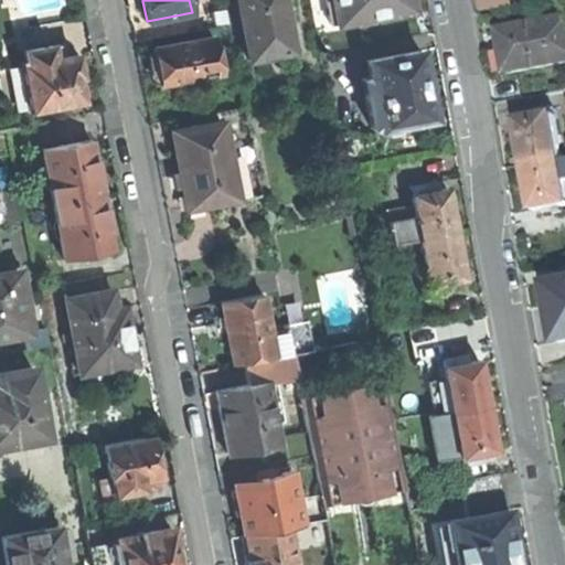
[(203,0),(189,0),(192,12),(205,10),(203,0)]
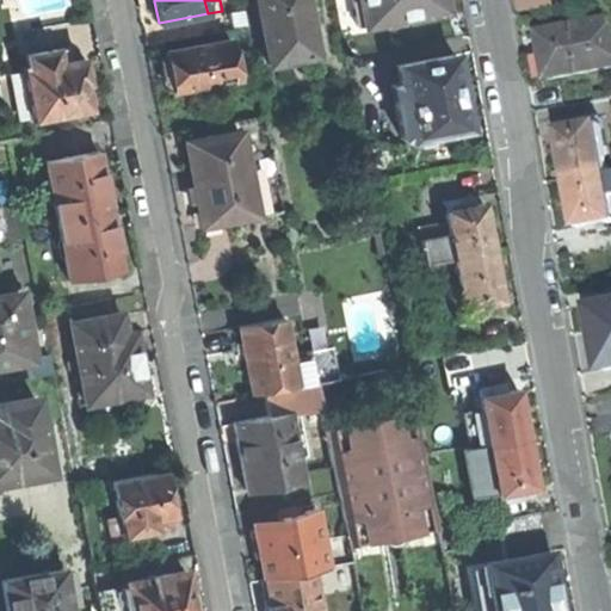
[(254,0),(267,63),(316,55),(306,0),(254,0)]
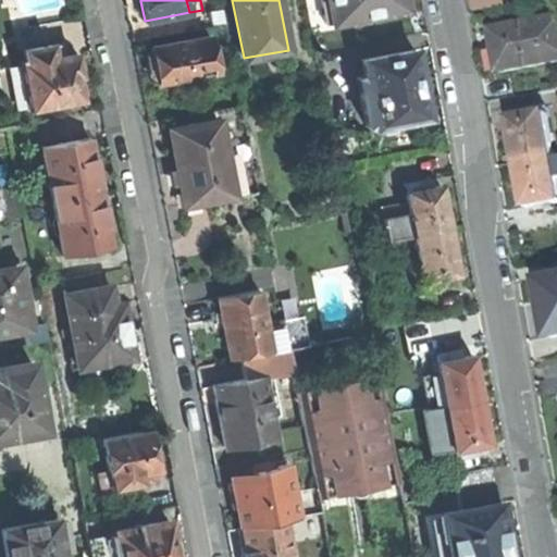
[(321,0),(326,25),(406,10),(404,0),(321,0)]
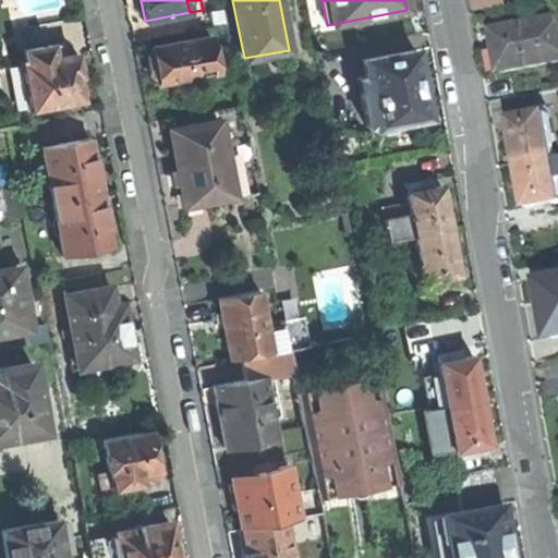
[(177,31),(173,15),(145,21),(147,36),(177,31)]
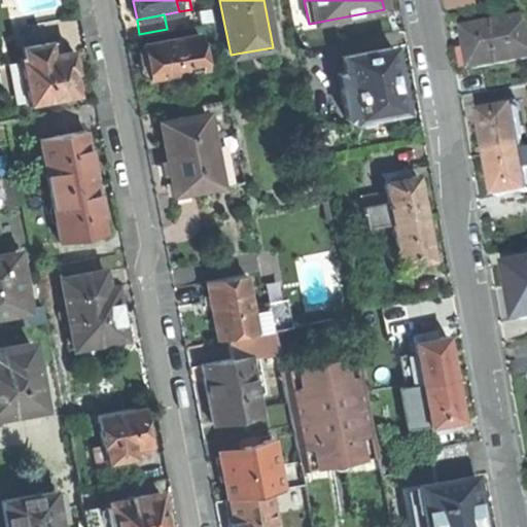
[(476,69),(526,60),(526,18),(468,29),(472,49),(476,69)]
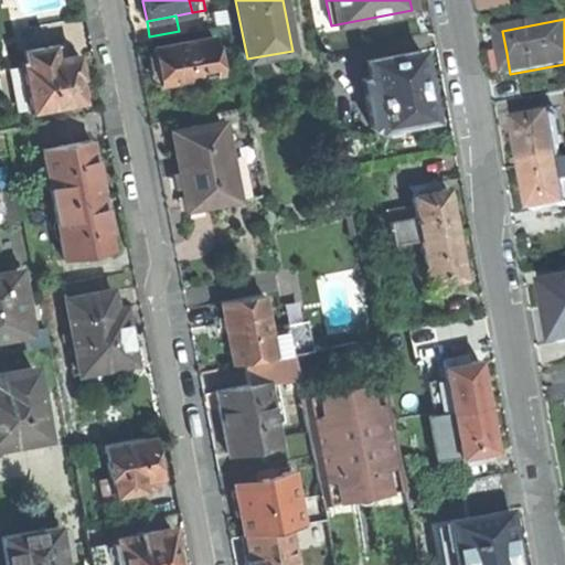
[(213,35),(190,40),(196,76),(220,72),(213,35)]
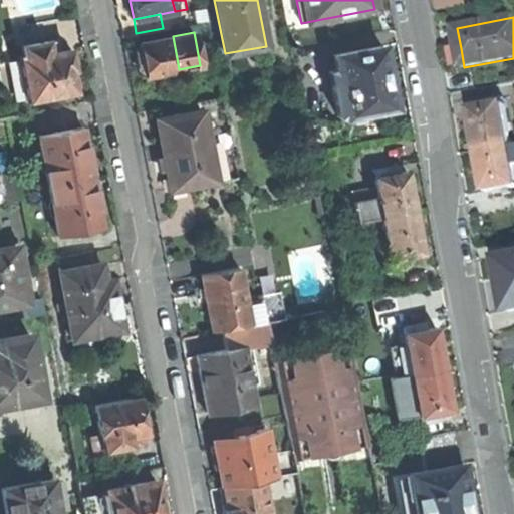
[(145,75),(179,69),(173,36),(138,43),(134,49),(136,58),(143,62),(144,68),(145,75)]
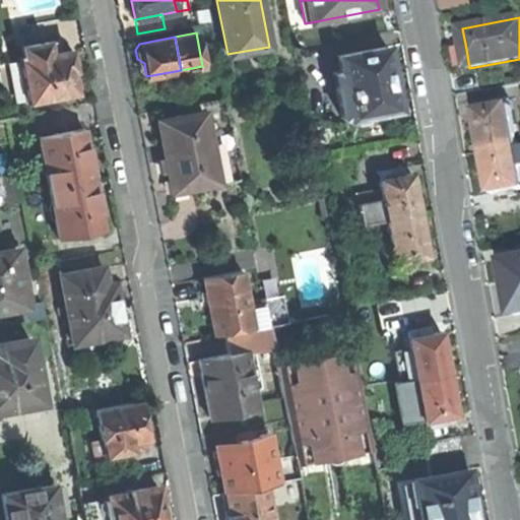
[(22,77),(26,101),(77,91),(74,79),(72,67),(76,66),(78,61),(77,53),(72,51),(55,54),(53,40),(20,47),(22,56),(18,57),(18,62),(22,77)]
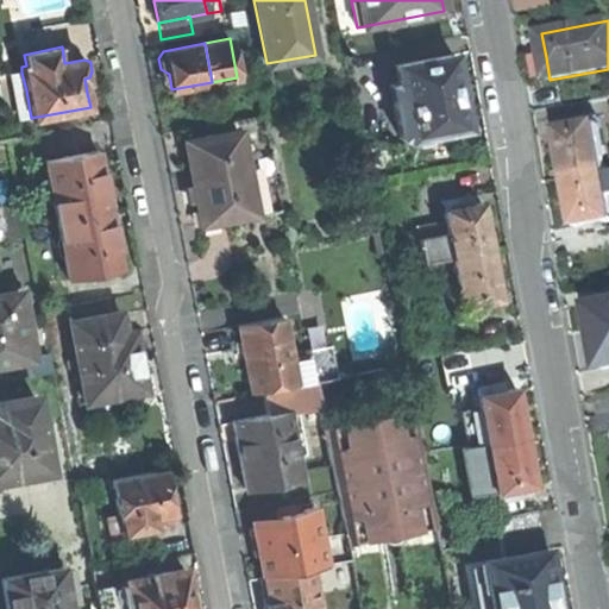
[(408,136),(409,142),(466,130),(460,105),(466,104),(464,89),(462,76),(457,77),(452,55),(394,67),(397,83),(388,86),(399,138),(408,136)]
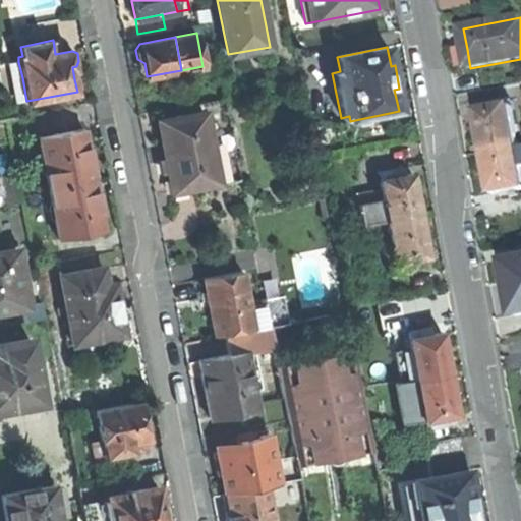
[(13,79),(22,77),(18,62),(10,63),(13,79)]
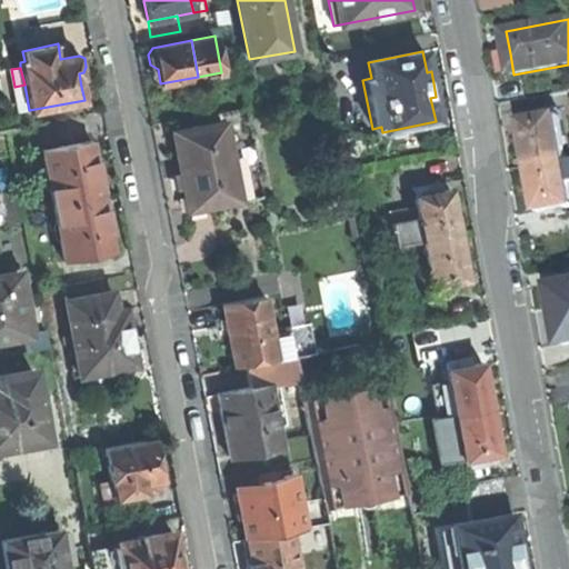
[(531,166),(568,159),(561,115),(523,121),(528,147),(531,166)]
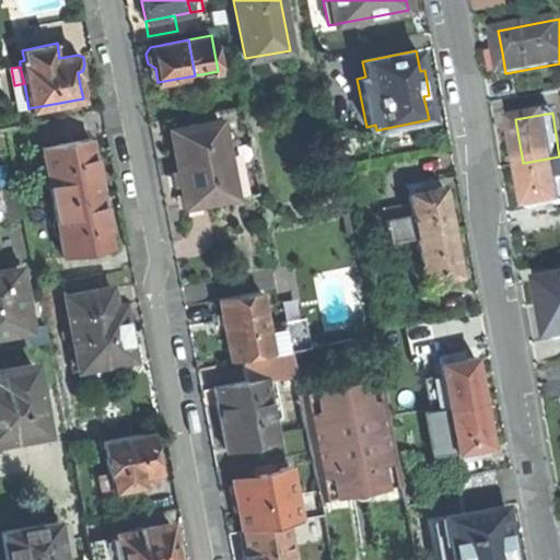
[(183,207),(233,198),(219,119),(168,129),(175,165),(183,207)]
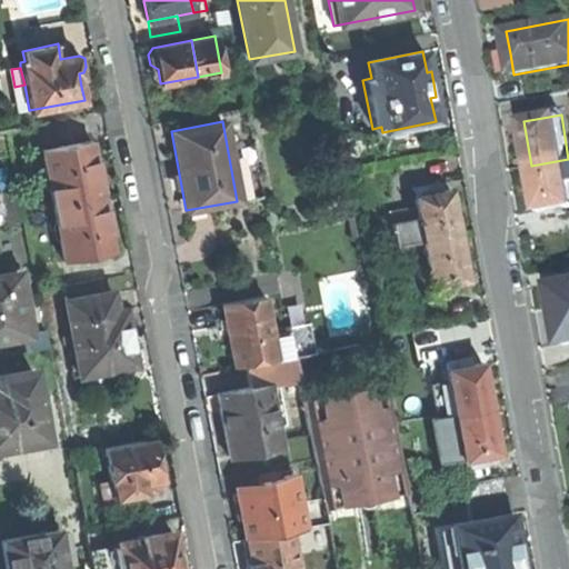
[(0,129),(0,147),(10,145),(7,129),(0,129)]
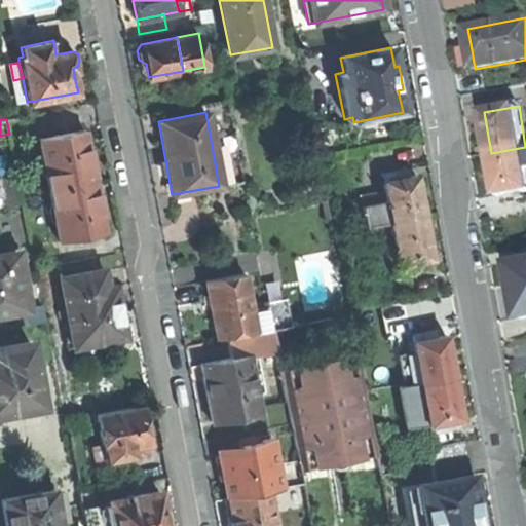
[(39,136),(48,188),(95,180),(89,156),(85,127),(39,136)]
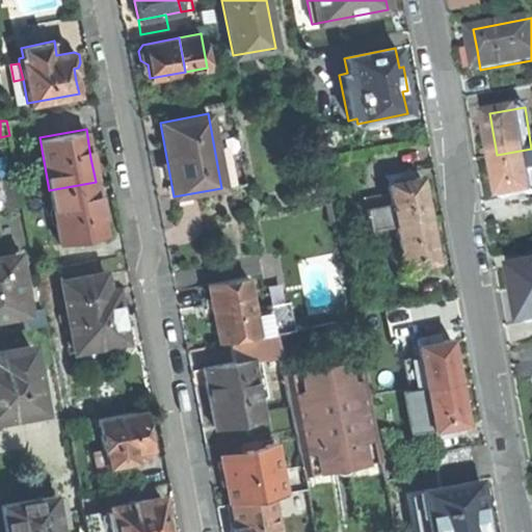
[(531,150),(531,149),(497,155),(501,178),(505,198),(531,193),(531,150)]
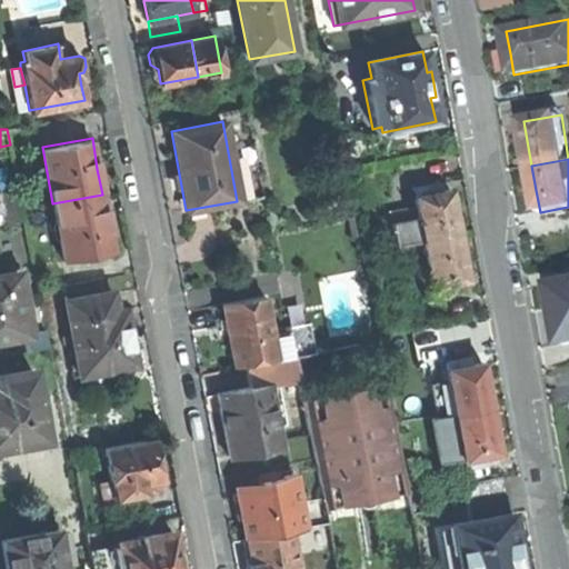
[(421,241),(457,236),(453,211),(449,189),(430,192),(429,185),(411,188),(415,208),(387,212),(393,247),(405,245),(421,241)]
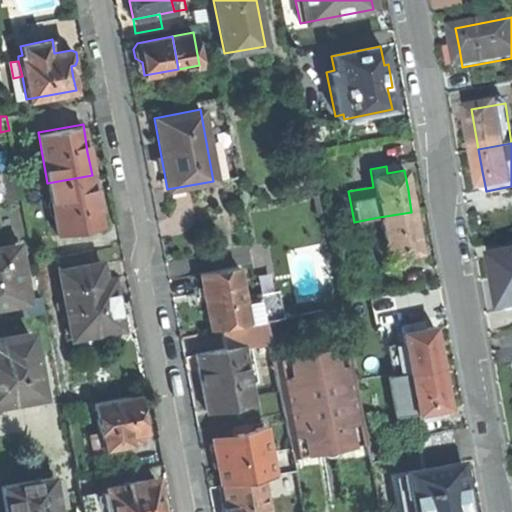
[(0,169),(0,200),(22,196),(16,167),(0,169)]
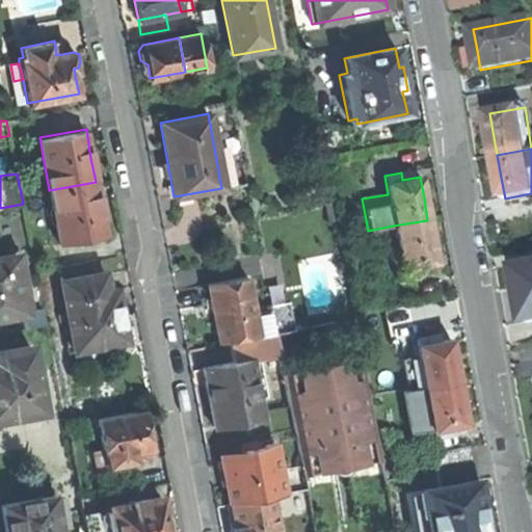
[(58,242),(105,234),(101,211),(96,182),(49,190),(58,242)]
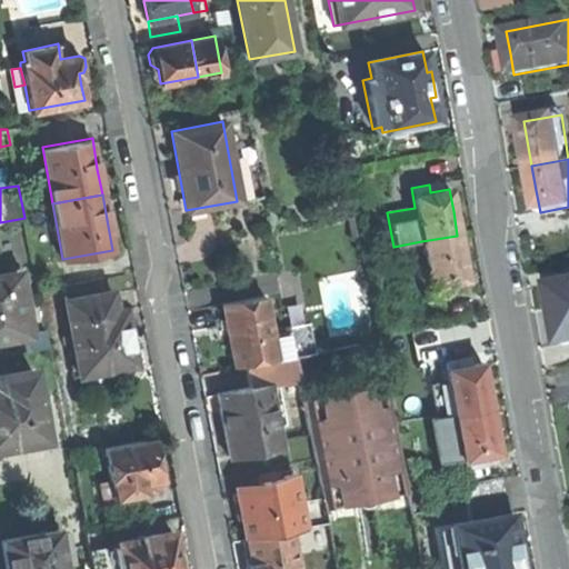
[(461,258),(457,236),(421,241),(426,266),(429,285),(465,279),(461,258)]
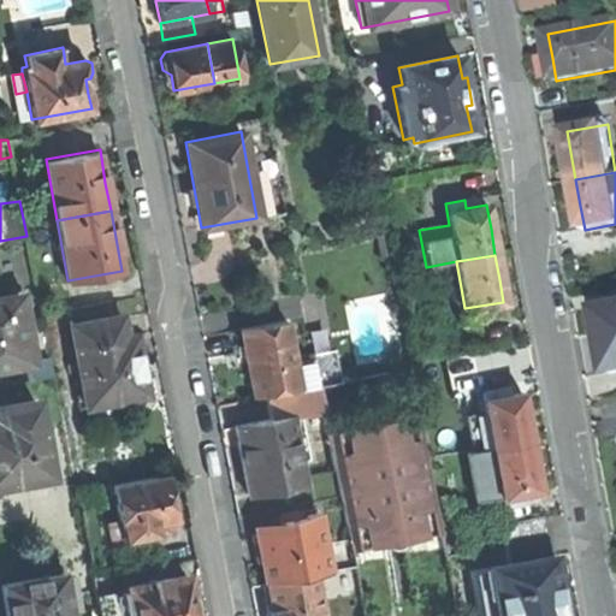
[(443,291),(461,288),(456,261),(438,265),(443,291)]
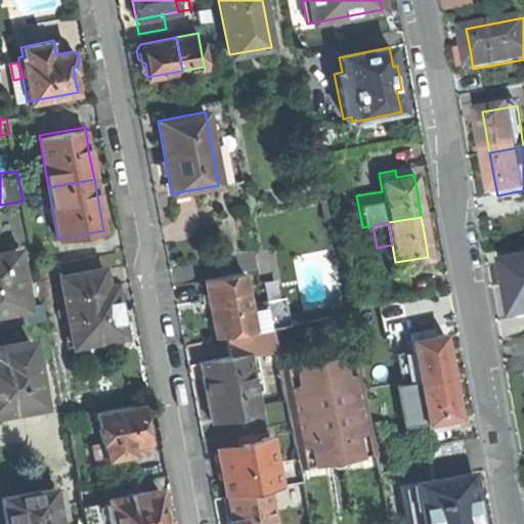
[(0,309),(26,305),(16,251),(0,253),(0,309)]
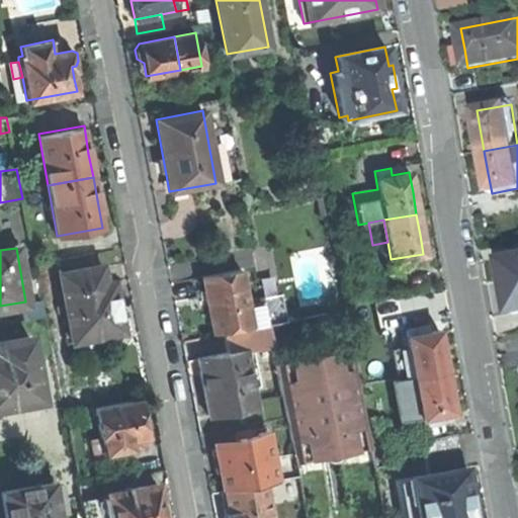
[(509,287),(512,313),(517,311),(517,256),(505,259),(509,287)]
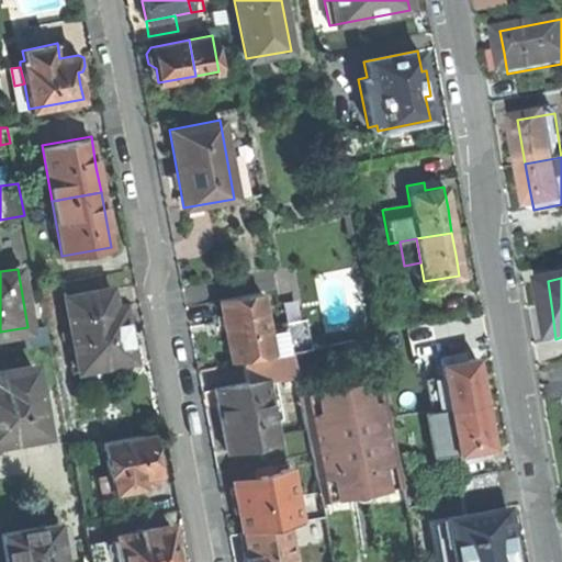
[(64,295),(77,370),(133,359),(127,329),(122,303),(114,305),(110,287),(64,295)]
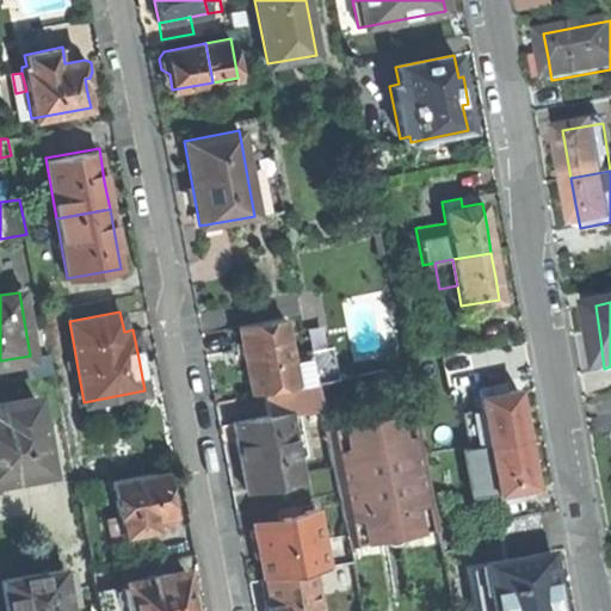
[(251,395),(263,393),(295,387),(282,319),(238,327),(244,359),(251,395)]
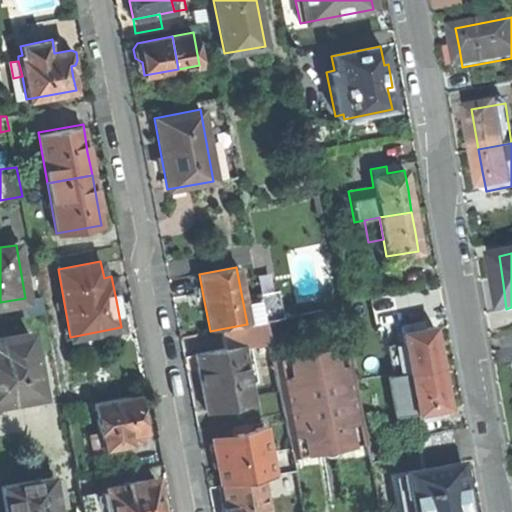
[(0,318),(27,314),(25,298),(0,302),(0,318)]
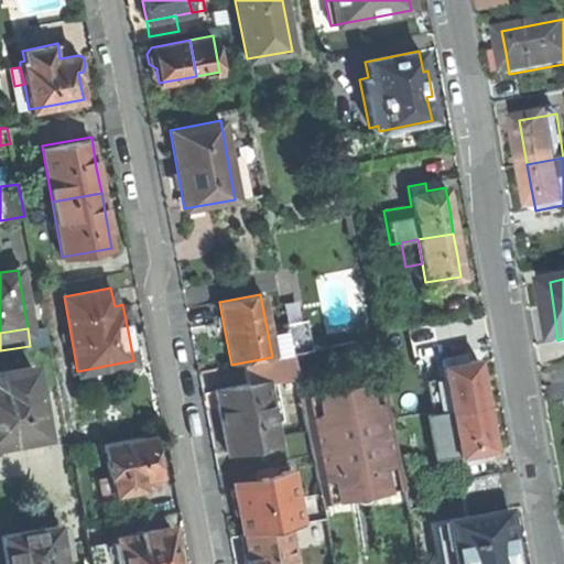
[(242,362),(246,384),(266,381),(277,379),(295,376),(291,355),(272,357),(242,362)]
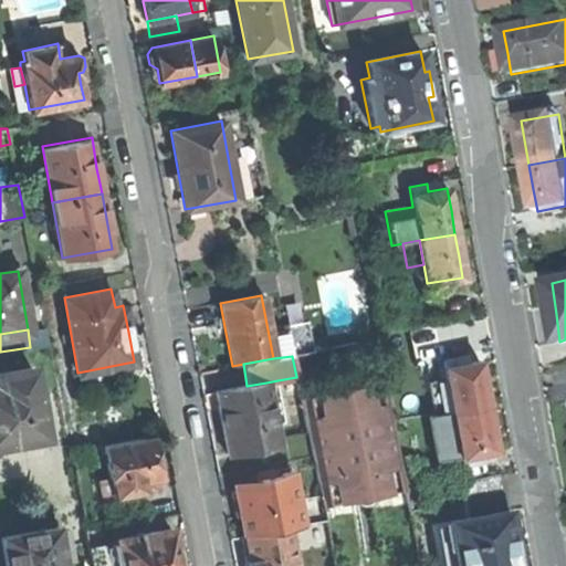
[(443,366),(452,411),(485,405),(481,385),(477,360),(443,366)]
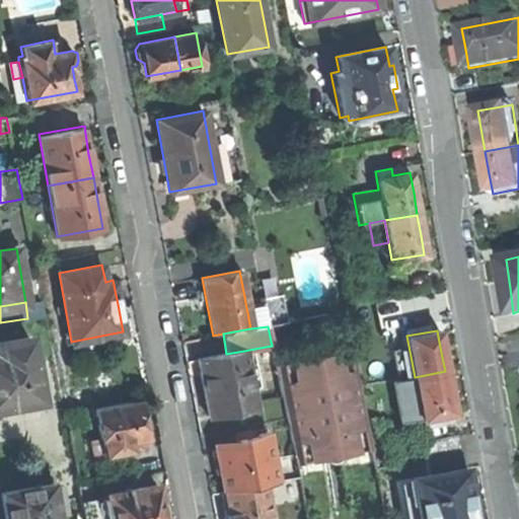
[(29,336),(22,337),(30,381),(36,380),(29,336)]
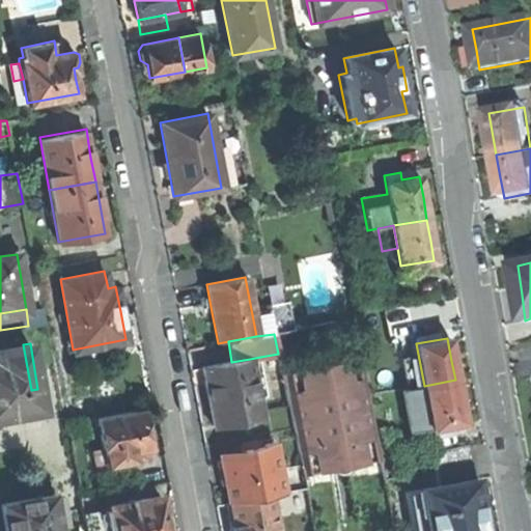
[(0,418),(6,417),(5,414),(34,409),(31,390),(23,344),(0,348),(0,418)]
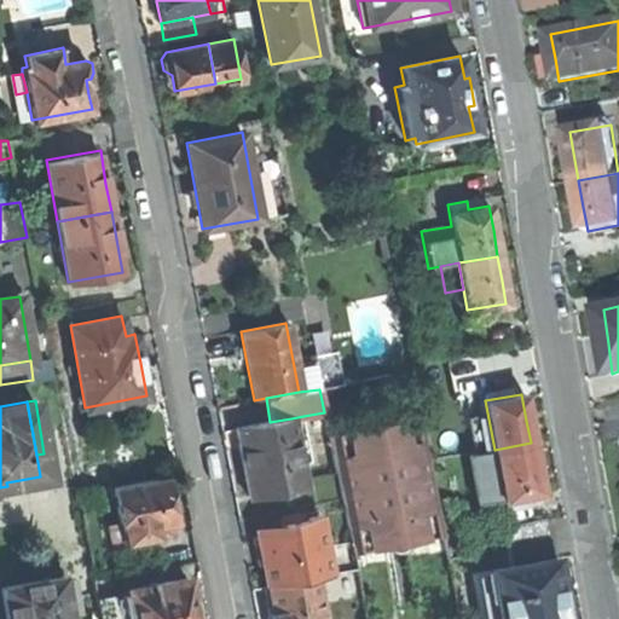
[(304,416),(291,418),(299,463),(311,461),(304,416)]
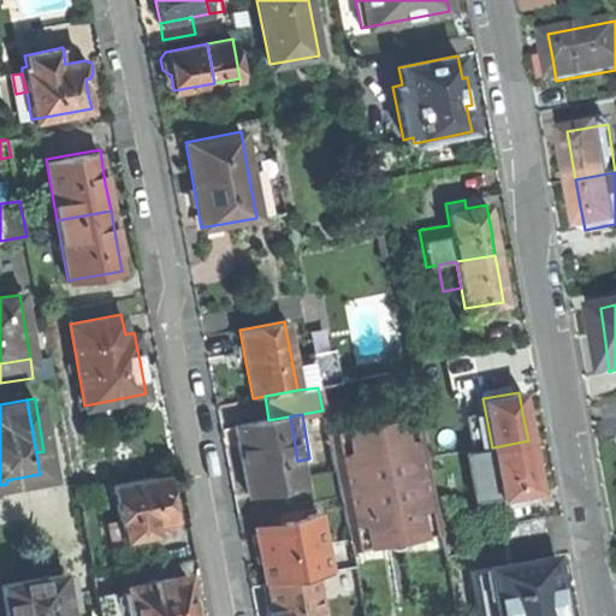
[(242,460),(248,492),(302,481),(297,461),(290,416),(268,420),(235,425),(242,460)]
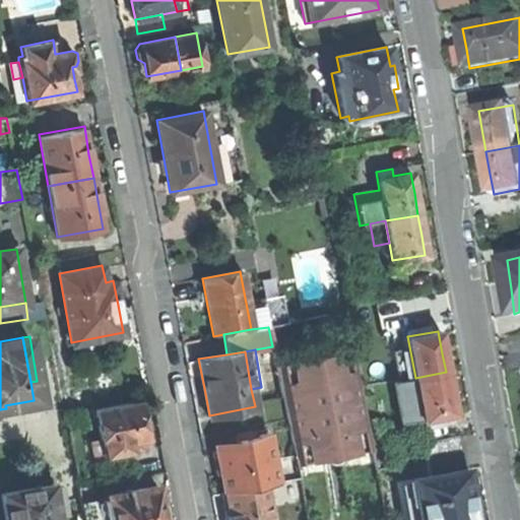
[(293,453),(296,466),(326,460),(373,451),(352,351),(276,367),(293,453)]
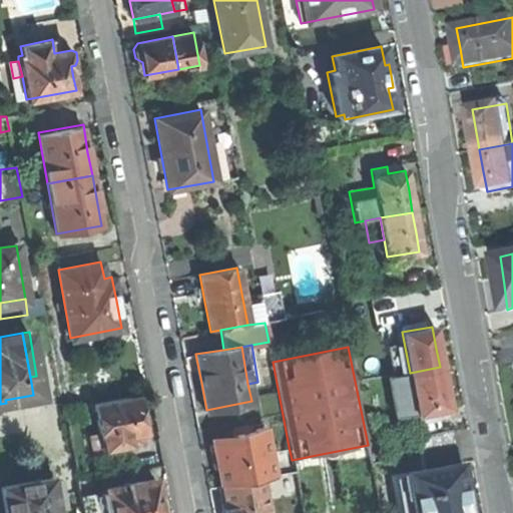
[(444,389),(440,367),(410,373),(418,414),(448,409),(444,389)]
